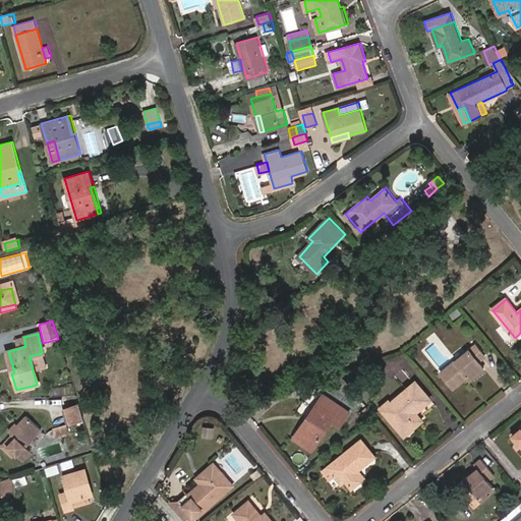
[(23,337),(14,339),(16,349),(25,346),(23,337)]
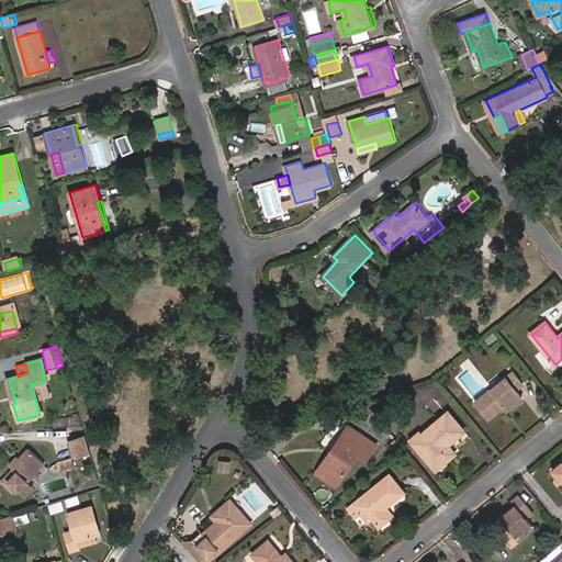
[(523,384),(513,371),(475,401),(489,418),(503,407),(502,405),(503,404),(507,409),(521,397),(516,390),(523,384)]
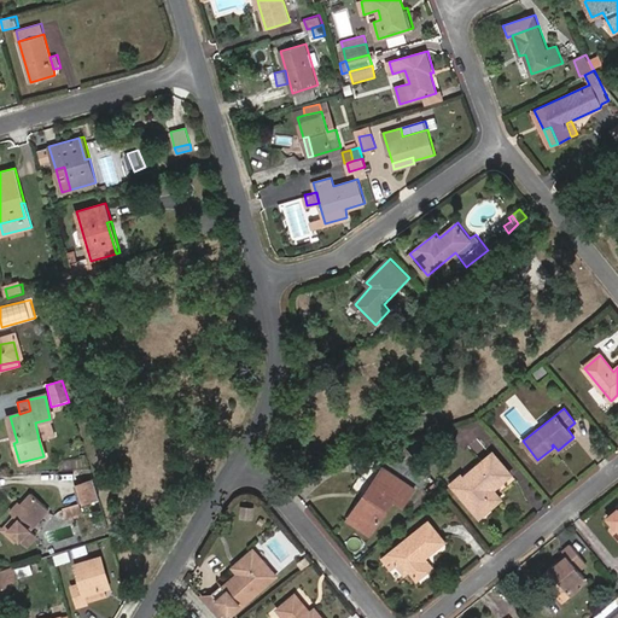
[(13,443),(17,442),(10,417),(6,418),(13,443)]
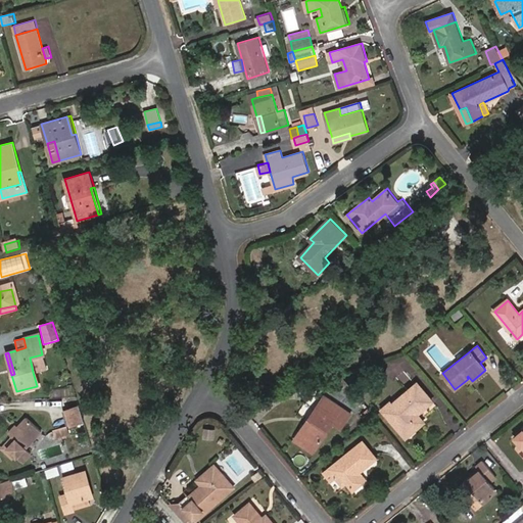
[(33,372),(45,369),(42,354),(30,358),(33,372)]
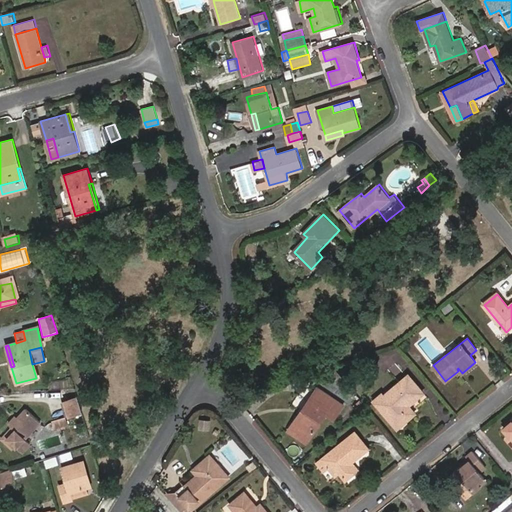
[(410,406),(411,405),(426,393),(411,375),(385,396),(390,402),(383,408),(400,428),(413,418),(404,407),(408,403),(410,406)]
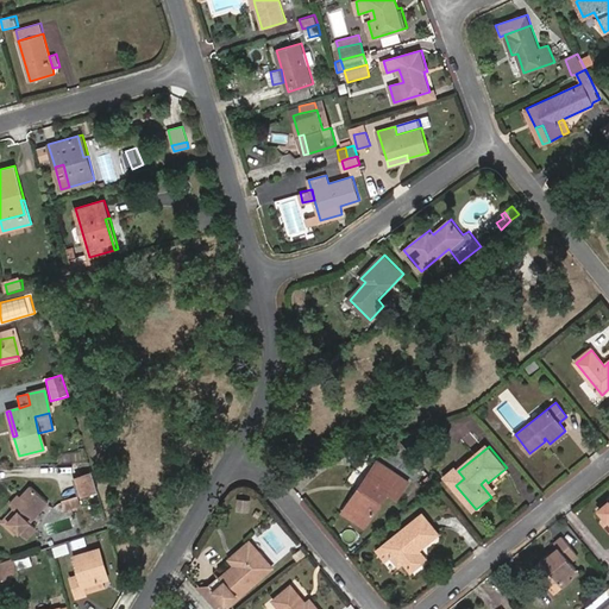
[(382,463),(378,460),(368,476),(372,479),(382,463)]
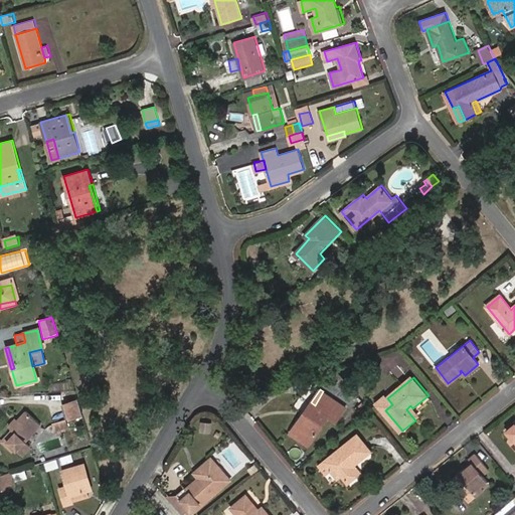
[(337,420),(346,406),(323,391),(315,405),(311,402),(304,411),(308,413),(295,431),(311,442),(329,415),(337,420)]
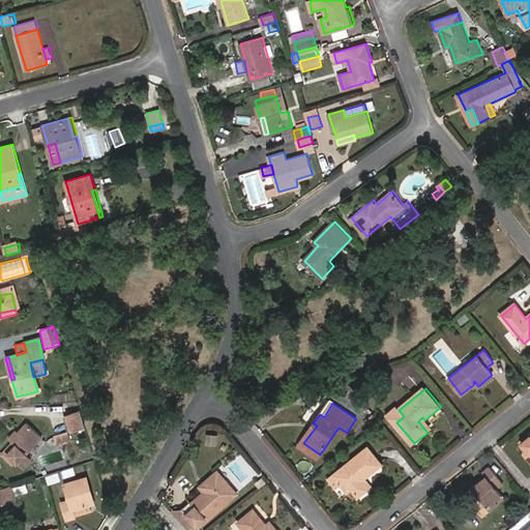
[(396,422),(404,416),(399,410),(391,416),(396,422)]
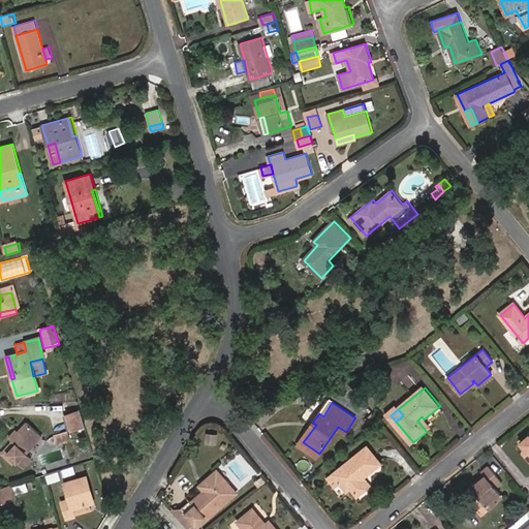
[(71,432),(84,429),(79,412),(66,415),(71,432)]
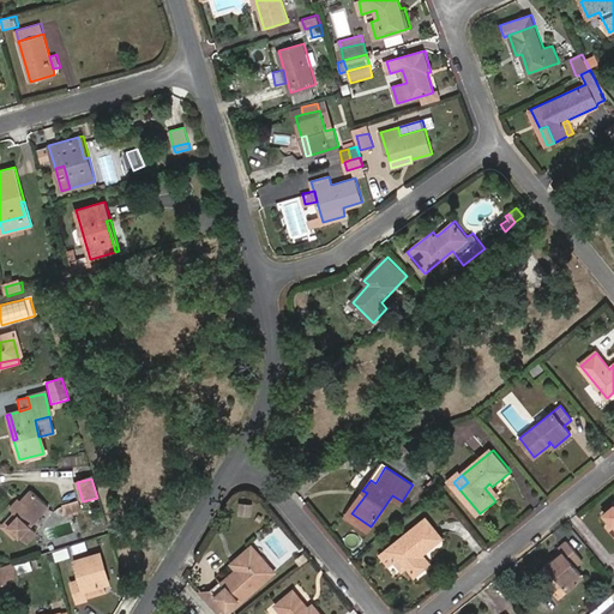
[(495,501),(501,497),(493,486),(492,487),(489,483),(485,488),(495,501)]
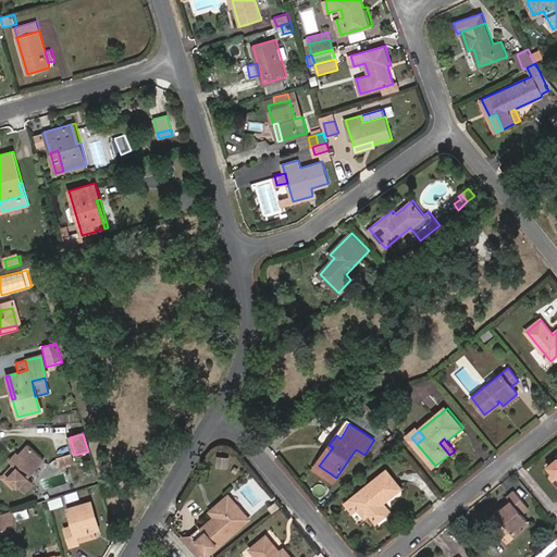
[(313,467),(333,482),(336,478),(319,466),(333,447),(329,445),(313,467)]
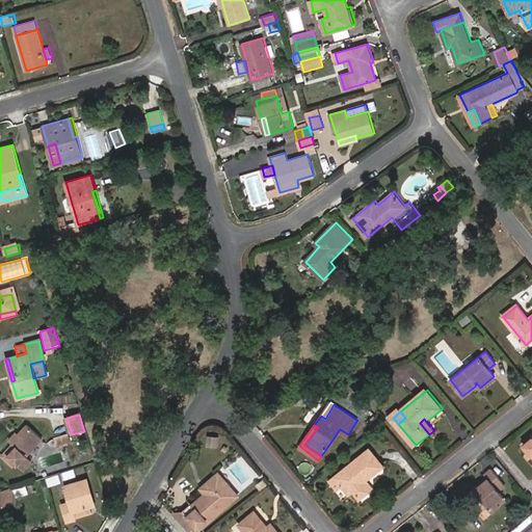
[(10,437),(6,443),(10,447),(12,450),(5,458),(14,466),(20,473),(29,463),(24,458),(40,442),(25,427),(17,437),(14,441),(10,437)]
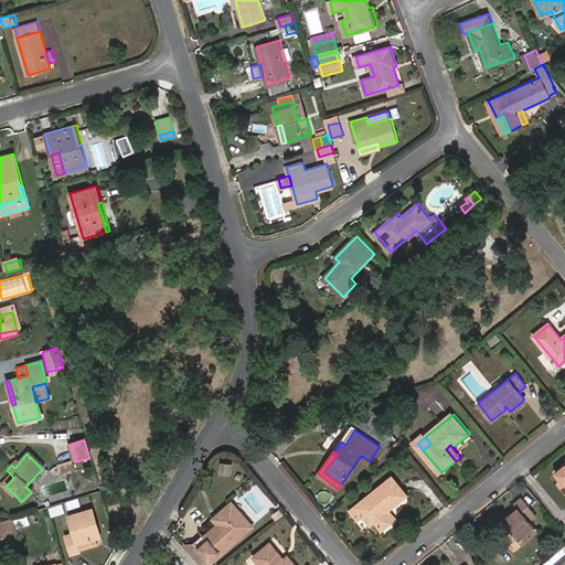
[(68,475),(75,472),(73,462),(66,464),(68,475)]
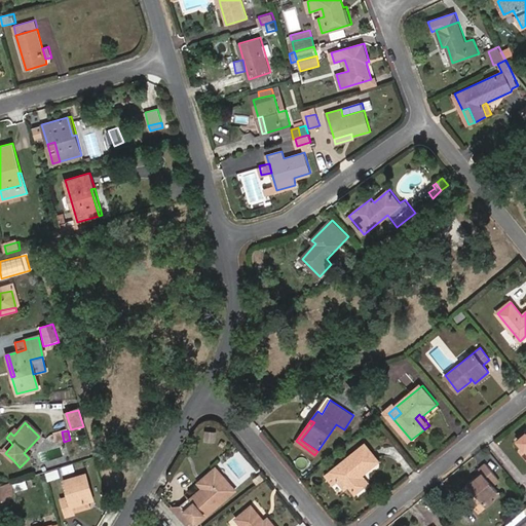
[(64,442),(62,431),(55,434),(58,444),(64,442)]
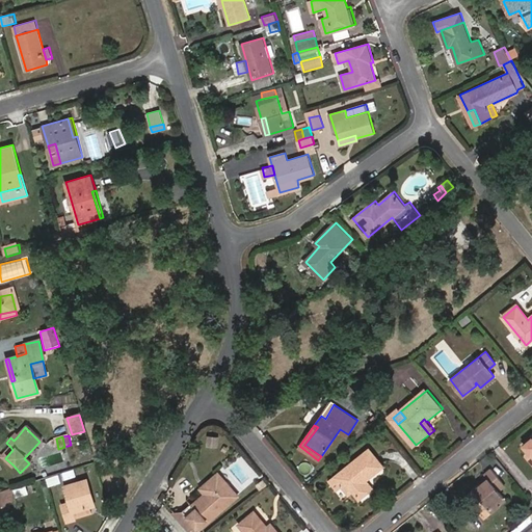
[(222,441),(213,441),(213,450),(222,450),(222,441)]
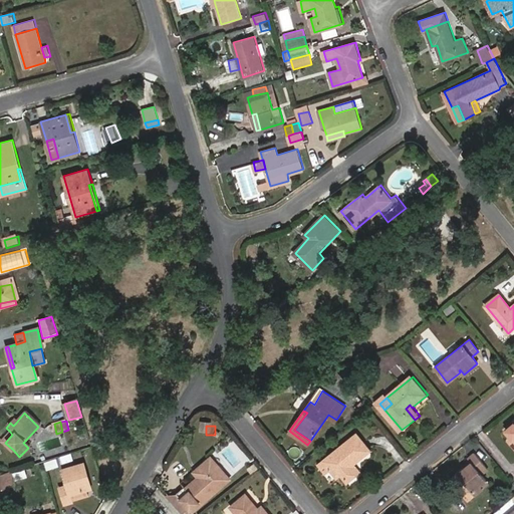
[(0,445),(9,454),(13,450),(5,443),(12,435),(10,432),(0,443),(0,445)]
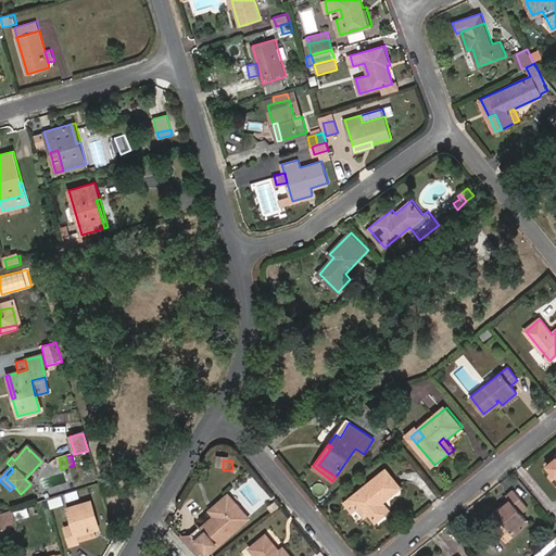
[(401,488),(387,469),(351,498),(358,507),(365,516),(367,515),(371,515),(377,521),(387,514),(380,504),(386,500),(401,488)]
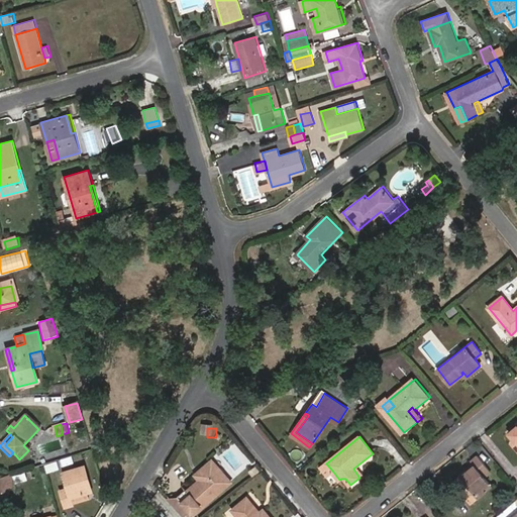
[(463,478),(461,475),(452,482),(470,502),(486,490),(483,487),(490,481),(486,476),(484,474),(490,470),(479,454),(472,460),(474,464),(468,470),(470,473),(463,478)]
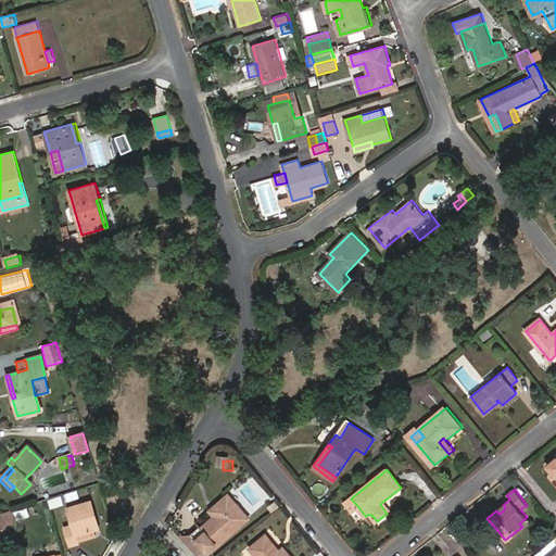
[(65,506),(65,503),(78,500),(76,493),(53,500),(55,508),(65,506)]
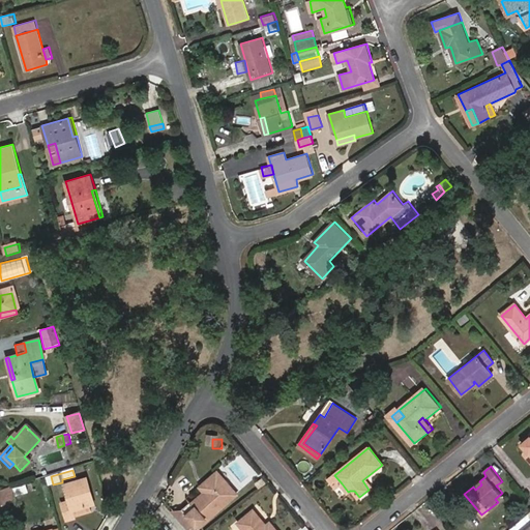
[(192,502),(183,509),(195,524),(199,528),(238,494),(218,472),(207,481),(208,491),(194,504),(192,502)]
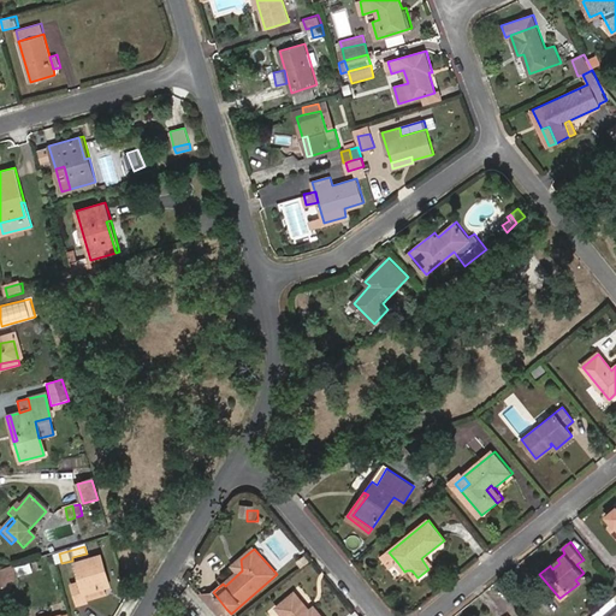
[(391,567),(397,562),(389,552),(384,556),(391,567)]
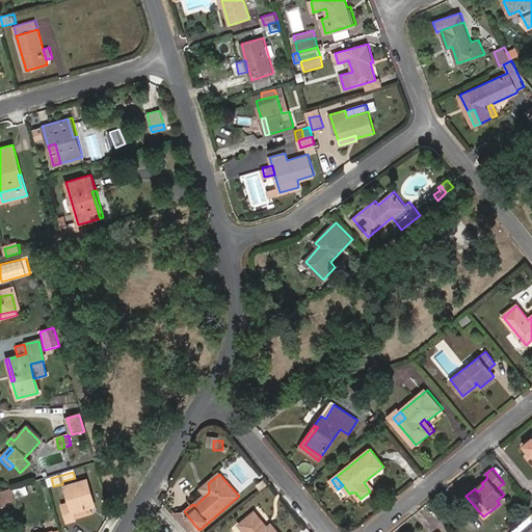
[(370,491),(375,487),(369,478),(364,482),(370,491)]
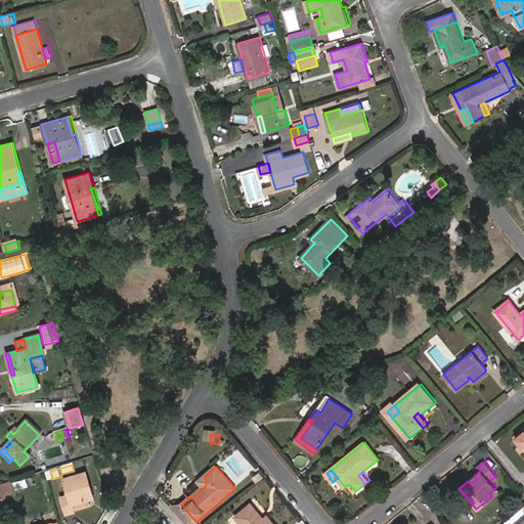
[(86,501),(87,500),(83,485),(87,484),(84,474),(61,480),(67,496),(58,498),(62,516),(71,515),(71,512),(87,508),(86,501)]
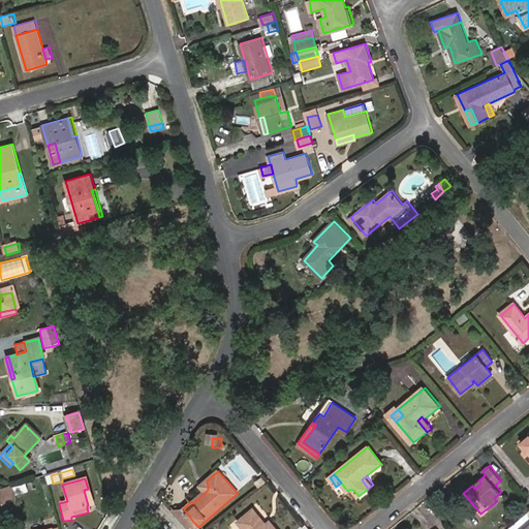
[(0,505),(10,503),(6,488),(3,489),(5,497),(0,497),(0,505)]
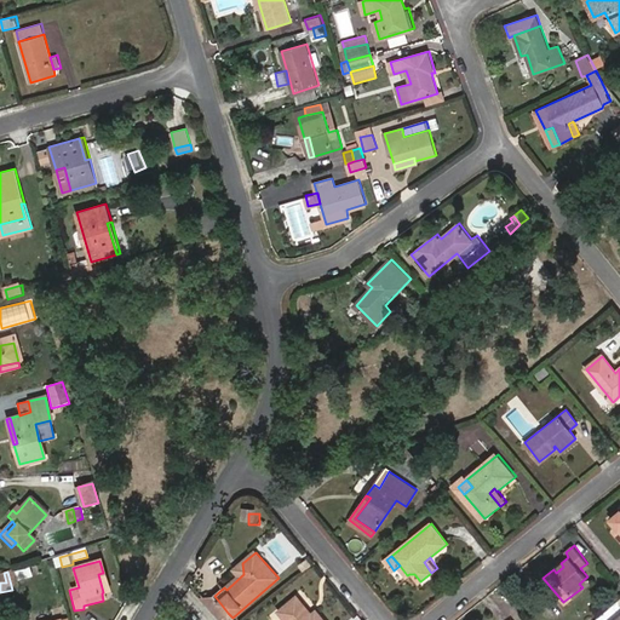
[(103,592),(108,591),(103,573),(98,574),(103,592)]
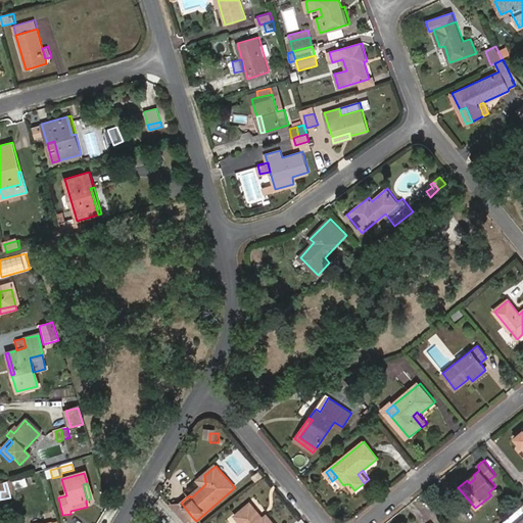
[(491,495),(497,489),(495,486),(488,492),(491,495)]
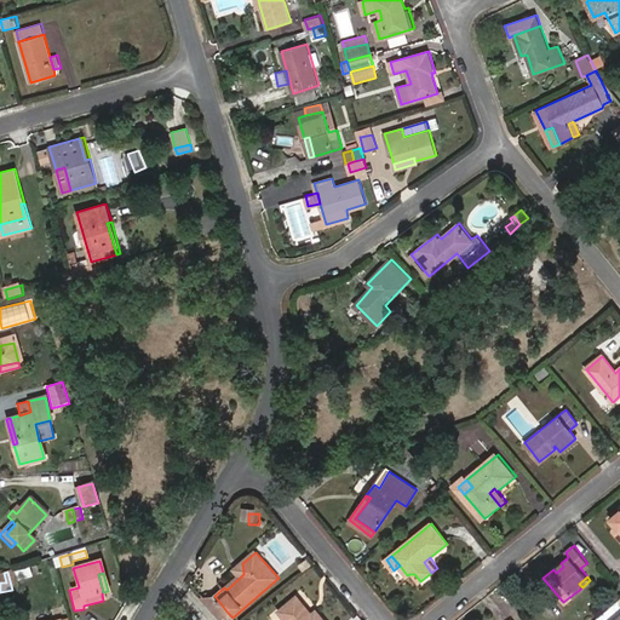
[(220,619),(228,613),(214,596),(200,596),(220,619)]
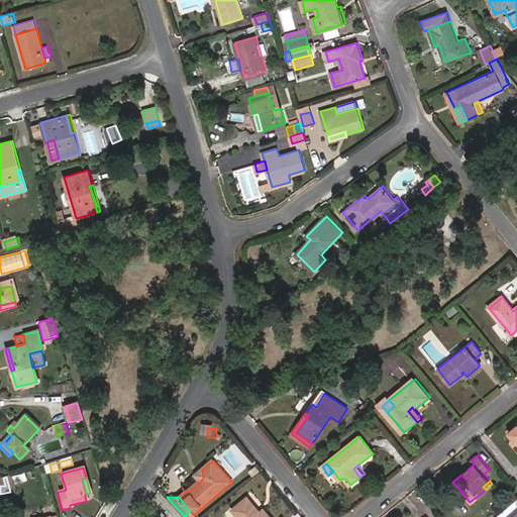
[(261,512),(249,497),(233,509),(239,516),(271,516),(265,509),(261,512)]
